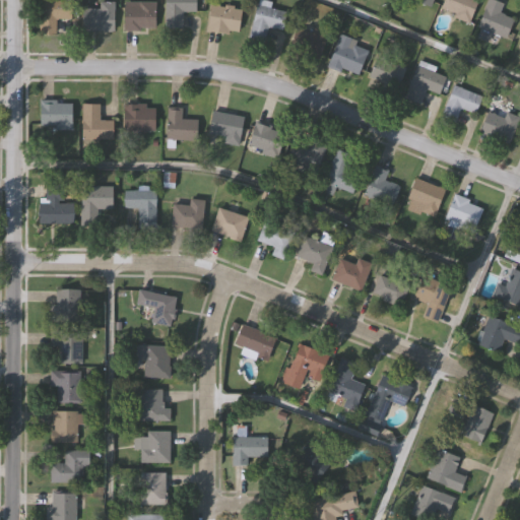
[(165,29),(165,0),(196,0),(196,13),(180,13),(180,29),(165,29)]
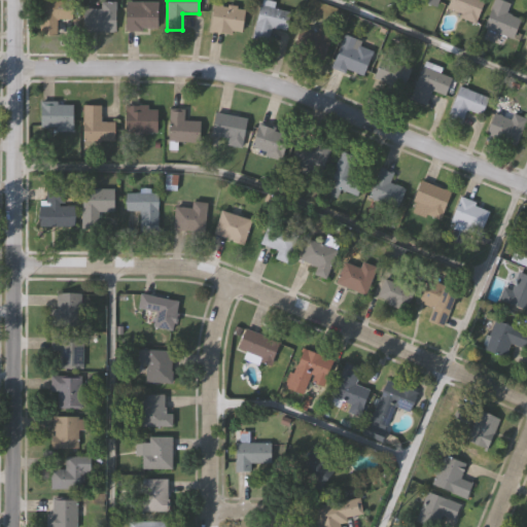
[(418,0),(436,8),(440,0),(418,0)]
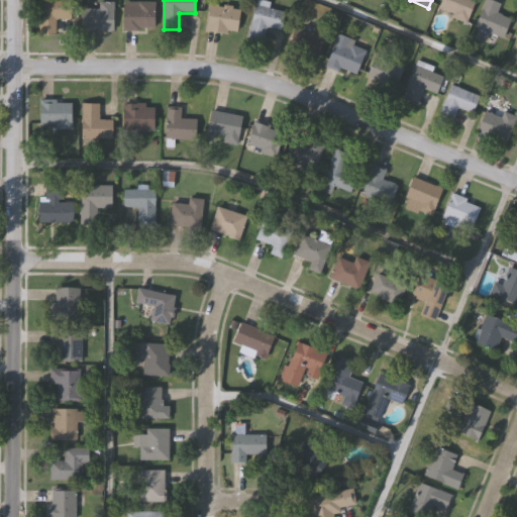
[(475,0),(468,23),(438,13),(442,0),(475,0)]
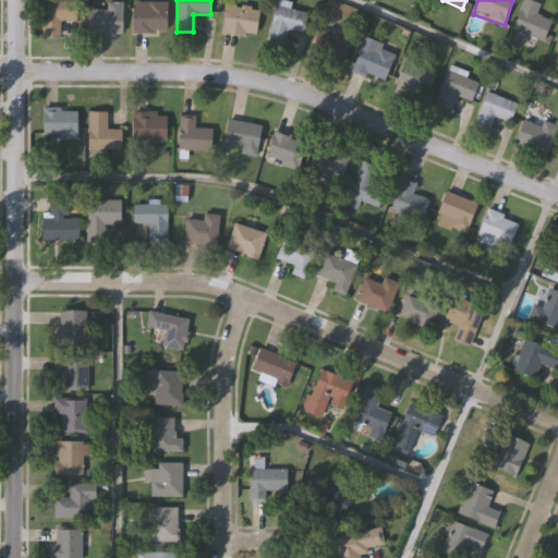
[(512,34),(522,0),(526,0),(540,4),(536,16),(550,21),(544,44),(512,34)]
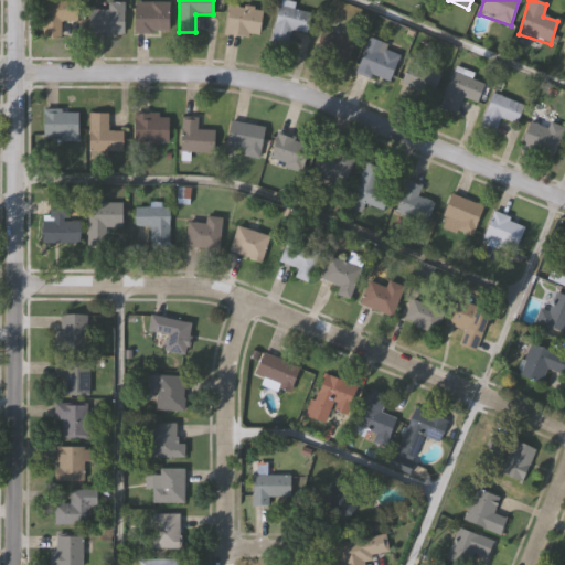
[(43,38),(43,1),(78,2),(77,22),(60,22),(60,38),(43,38)]
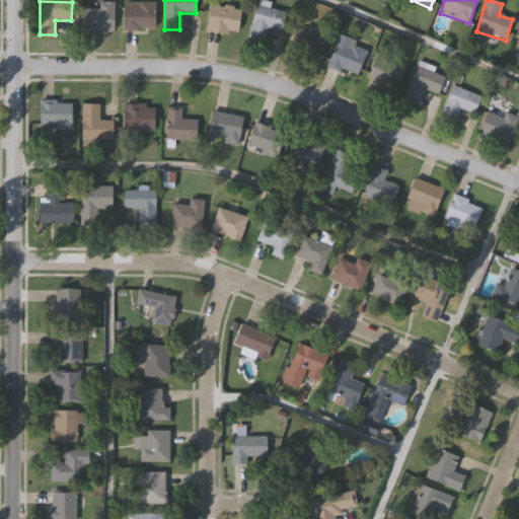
[(267,28),(264,42),(248,38),(257,1),(271,4),(270,9),(286,13),(281,31),(267,28)]
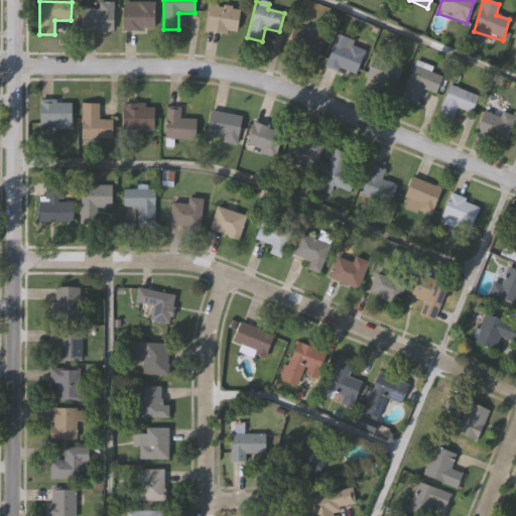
[(97,10),(97,3),(113,3),(113,32),(83,32),(83,10),(97,10)]
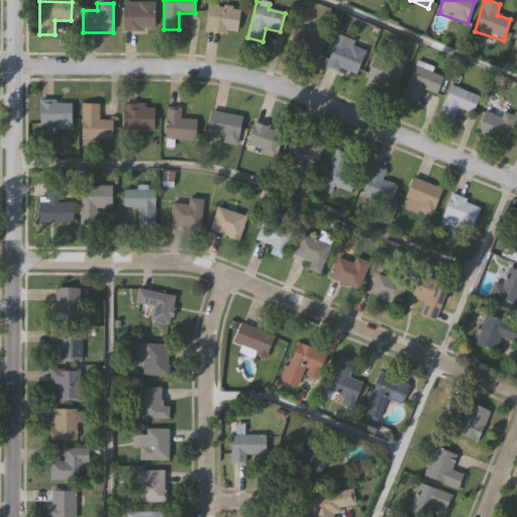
[(154,3),(154,31),(123,31),(123,3),(154,3)]
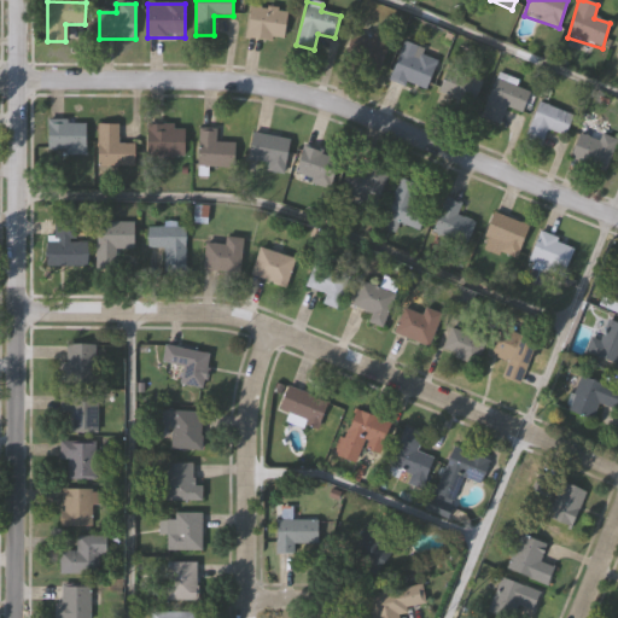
[(287,11),(283,42),(246,38),(250,6),(287,11)]
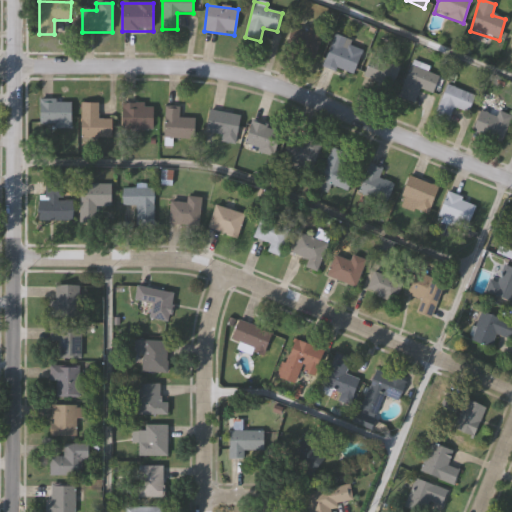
[(325,33),(314,60),(285,49),(293,29),(307,34),(310,27),(325,33)]
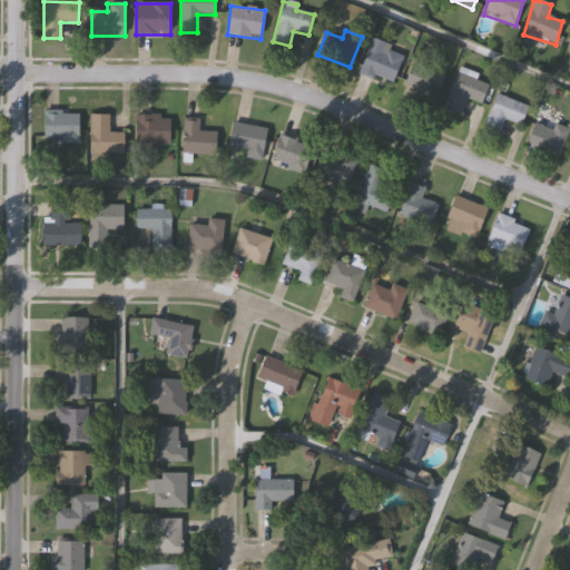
[(402,58),(392,86),(360,75),(369,46),(402,58)]
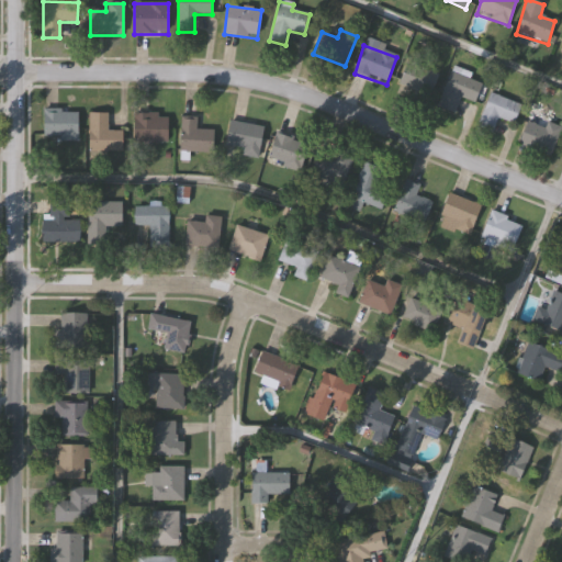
[(398,86),(409,60),(438,74),(426,98),(398,86)]
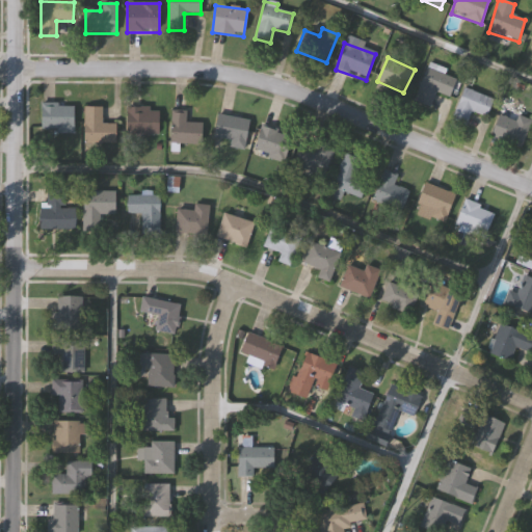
[(448,97),(436,91),(429,107),(413,100),(427,67),(456,79),(448,97)]
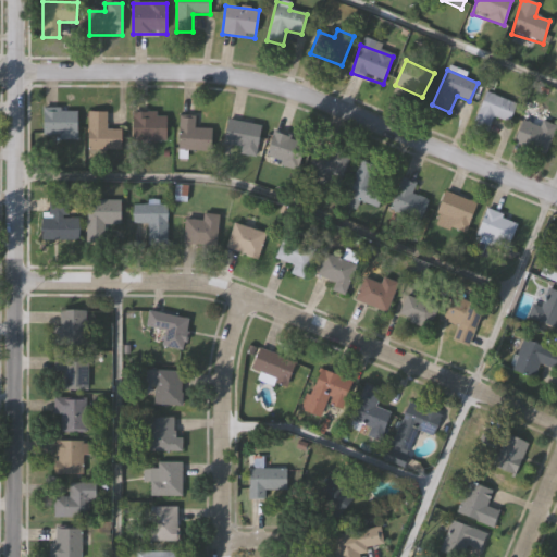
[(493,118),(487,132),(473,126),(484,93),(516,103),(509,123),(493,118)]
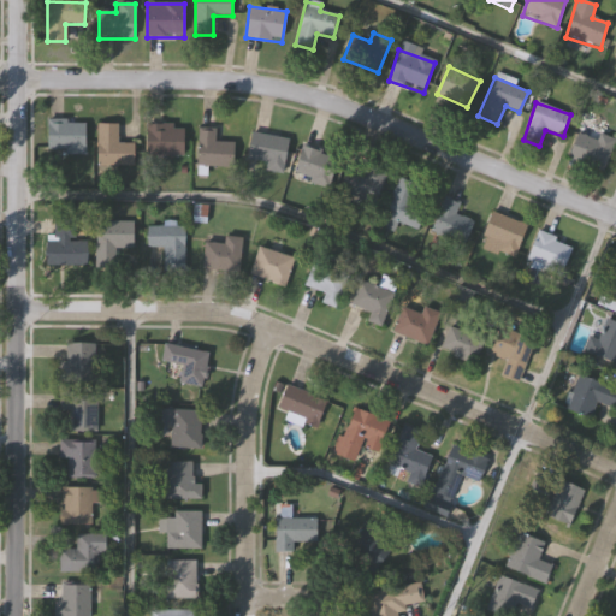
[(47,153),(47,122),(86,122),(86,153),(47,153)]
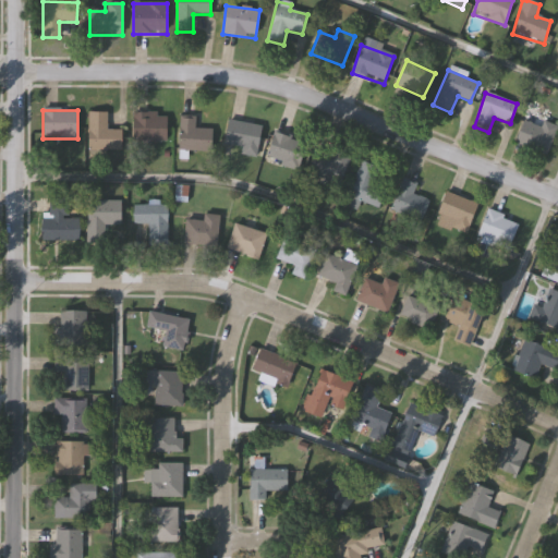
[(107,130),(121,130),(121,150),(87,150),(87,112),(107,112),(107,130)]
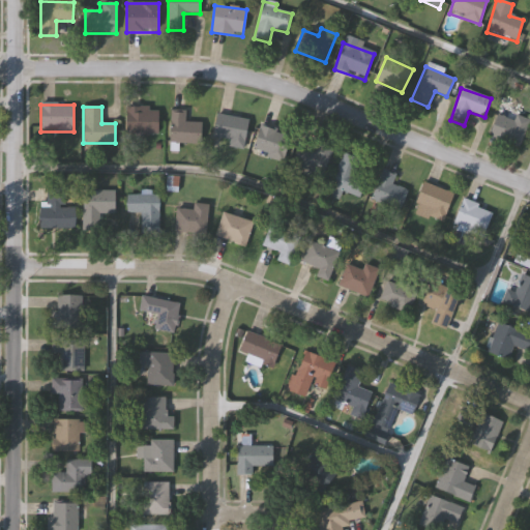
[(158,136),(126,136),(126,108),(158,108),(158,136)]
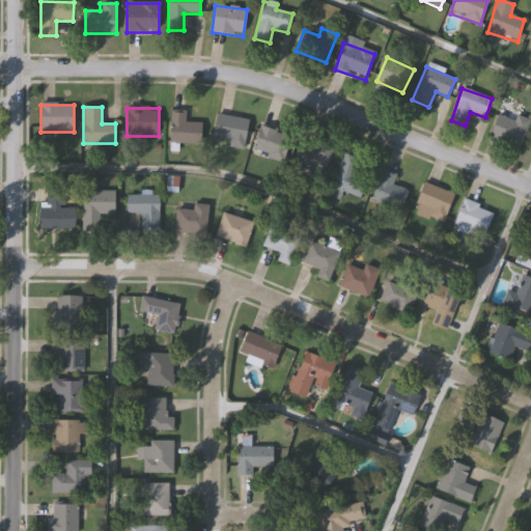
[(185,113),(185,123),(202,123),(202,144),(170,144),(170,113),(185,113)]
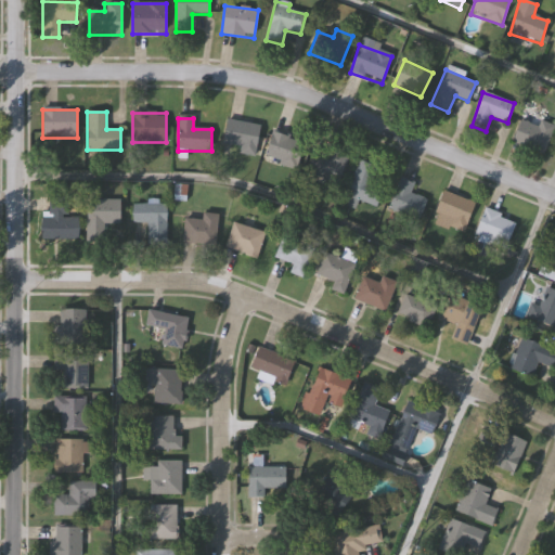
[(221,150),(228,120),(260,127),(255,157),(221,150)]
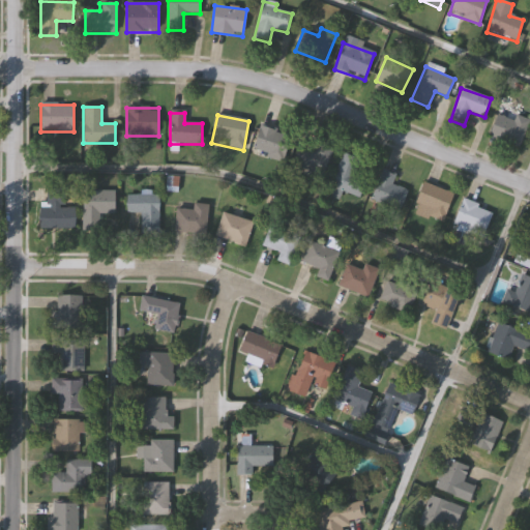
[(513,121),(517,115),(529,121),(518,149),(489,136),(498,115),(513,121)]
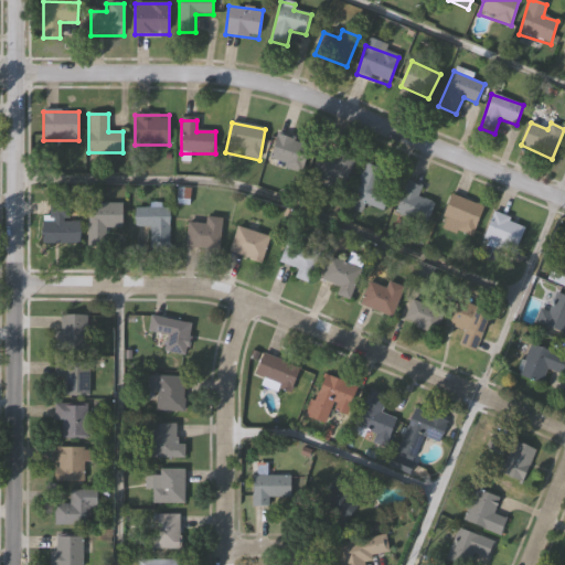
[(301,173),(268,161),(278,134),(311,146),(301,173)]
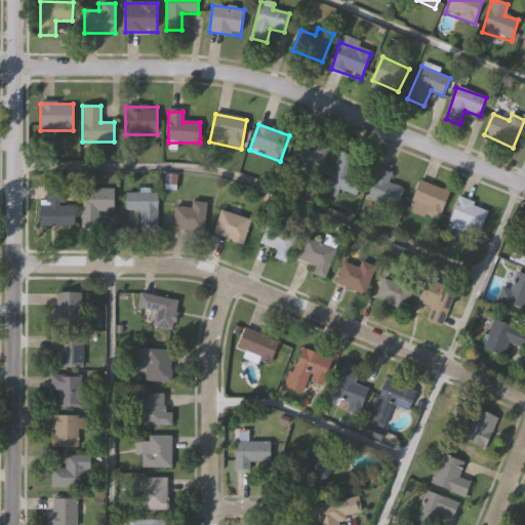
[(318,176),(290,164),(301,139),(328,153),(318,176)]
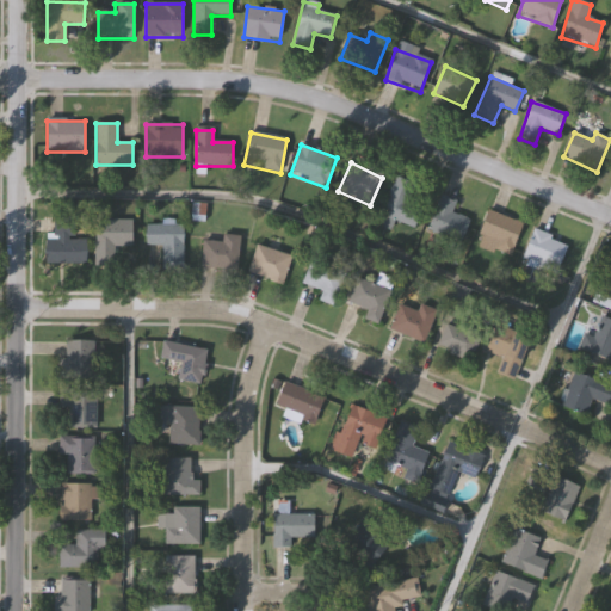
[(409,203),(421,207),(415,228),(382,218),(394,178),(414,184),(409,203)]
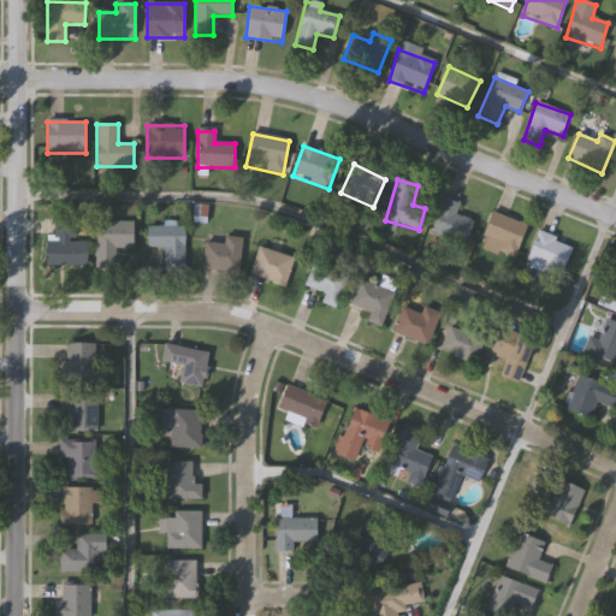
[(460,203),(456,214),(474,221),(465,246),(431,232),(444,197),(460,203)]
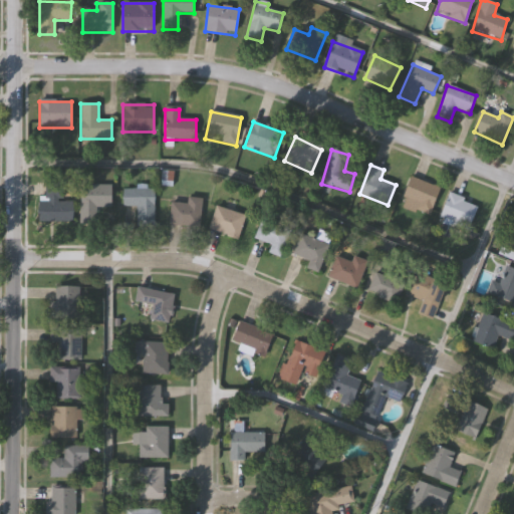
[(429,214),(417,209),(419,204),(403,197),(411,178),(440,190),(429,214)]
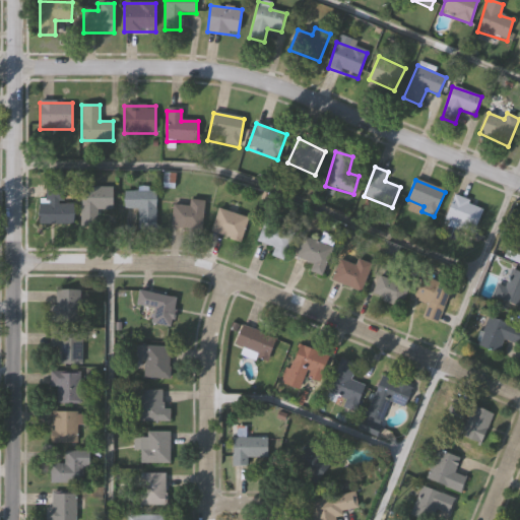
[(73,204),(73,225),(43,225),(43,186),(63,186),(63,204),(73,204)]
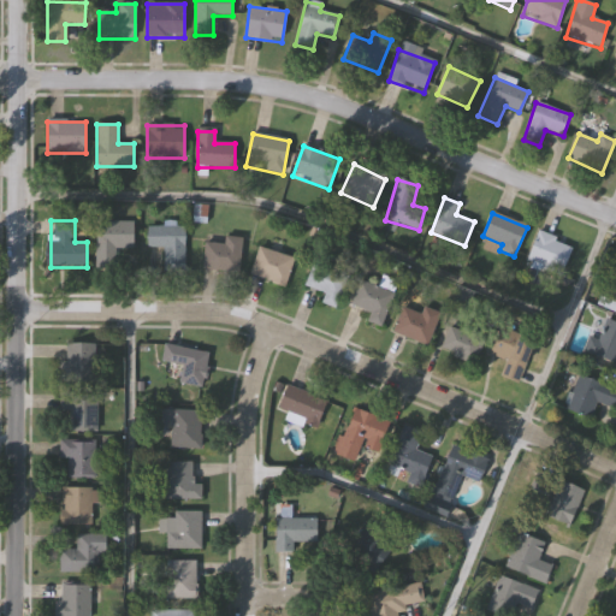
[(96,271),(96,223),(134,223),(134,249),(117,249),(117,271),(96,271)]
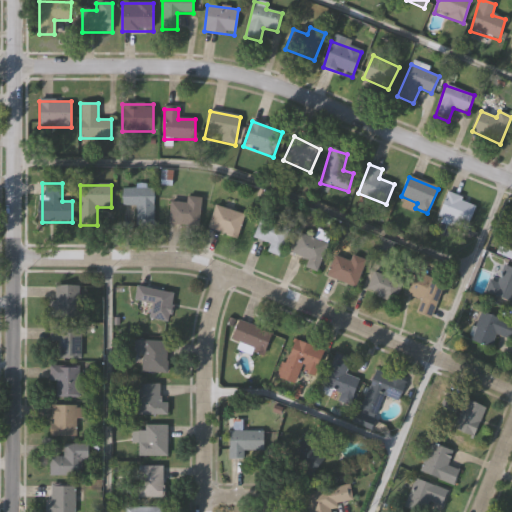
[(122,225),(122,188),(153,188),(153,225),(122,225)]
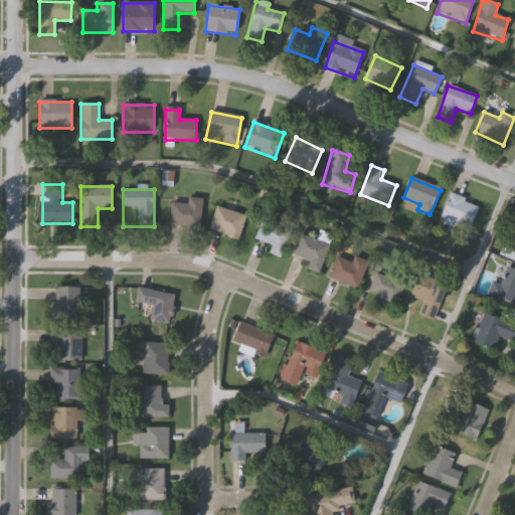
[(479,206),(467,233),(439,221),(450,194),(479,206)]
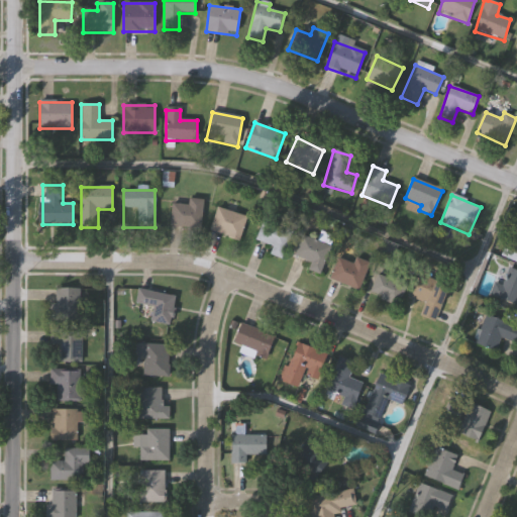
[(168,225),(171,204),(188,206),(189,199),(203,201),(199,229),(168,225)]
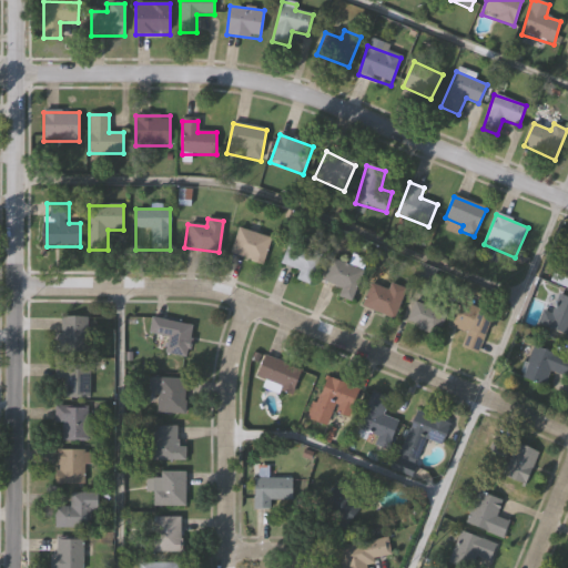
[(271,239),(263,265),(230,254),(237,229),(271,239)]
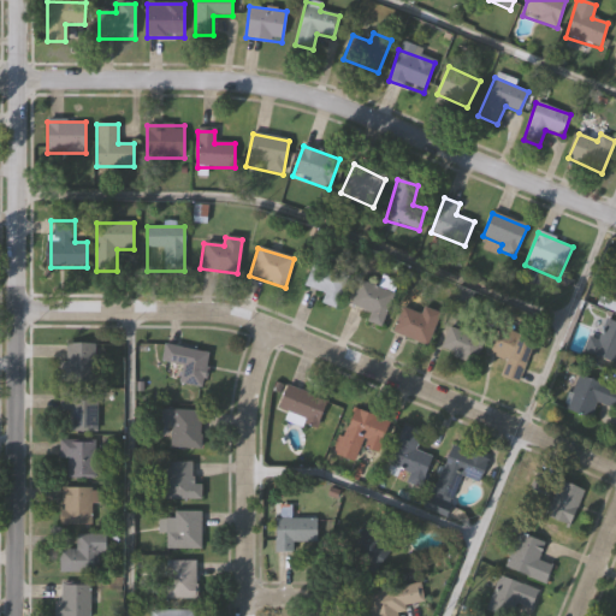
[(304,286),(313,262),(347,274),(336,309),(321,304),(325,294),(304,286)]
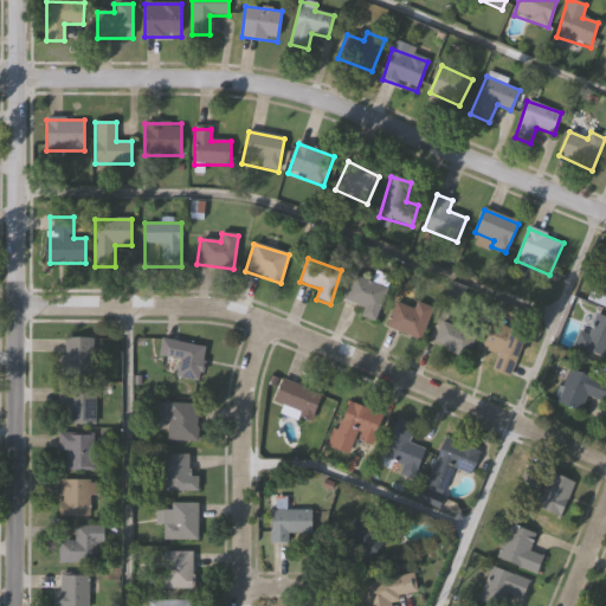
[(387,290),(374,322),(361,317),(365,309),(345,300),(354,276),(387,290)]
